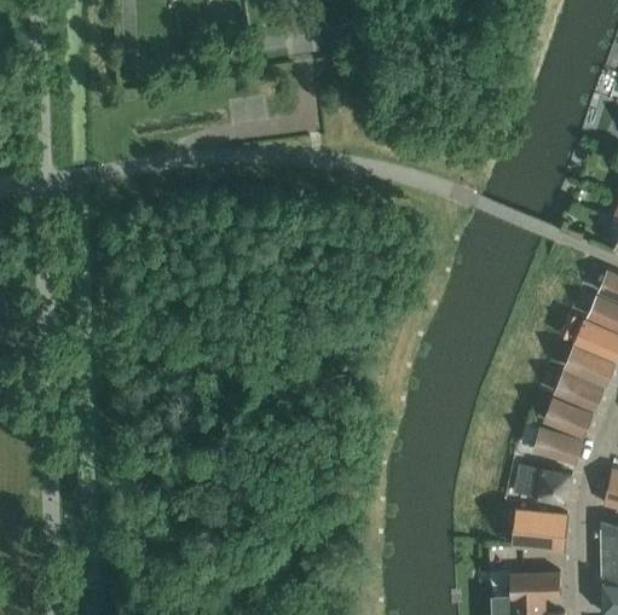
[(617,276),(606,271),(598,291),(617,301),(617,276)]
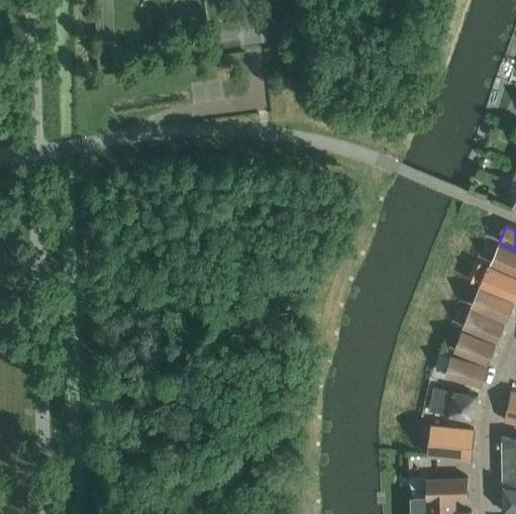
[(515,255),(497,247),(490,266),(515,277),(515,255)]
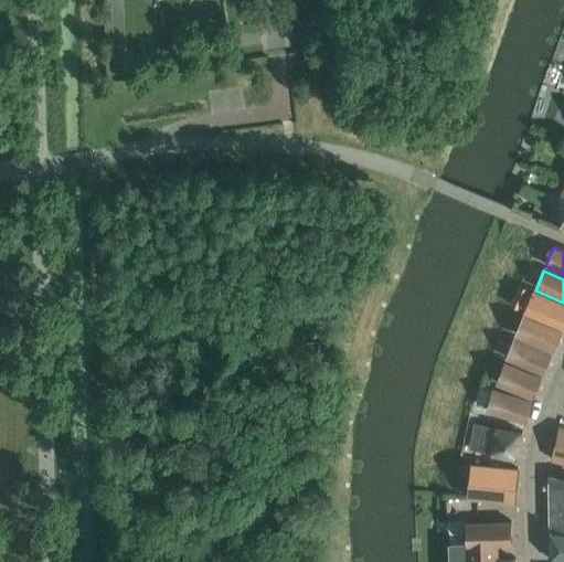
[(563,321),(563,307),(533,294),(524,314),(561,329),(563,321)]
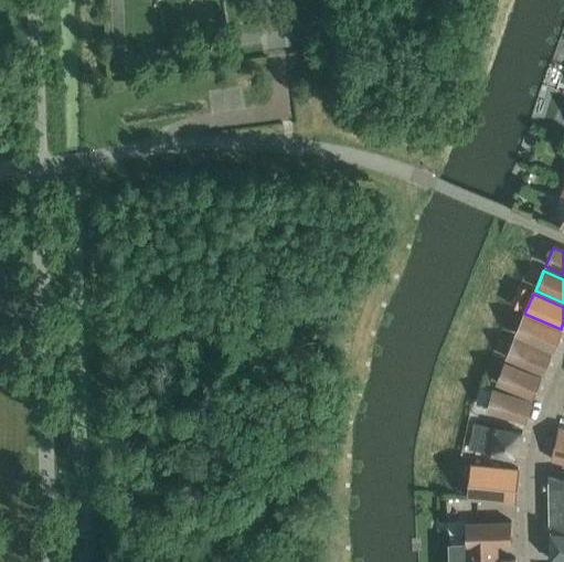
[(560,332),(523,317),(514,336),(551,352),(560,332)]
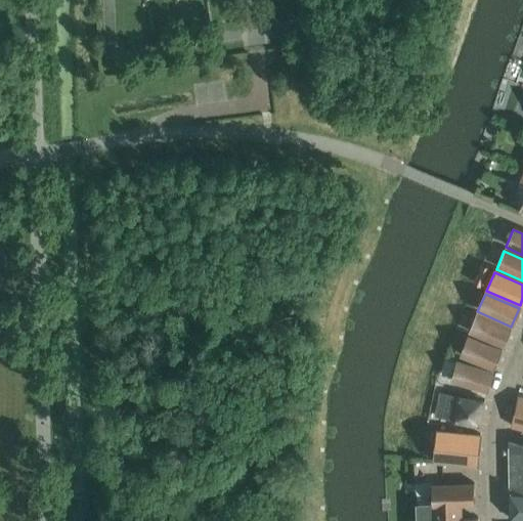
[(510,330),(476,315),(468,333),(502,348),(510,330)]
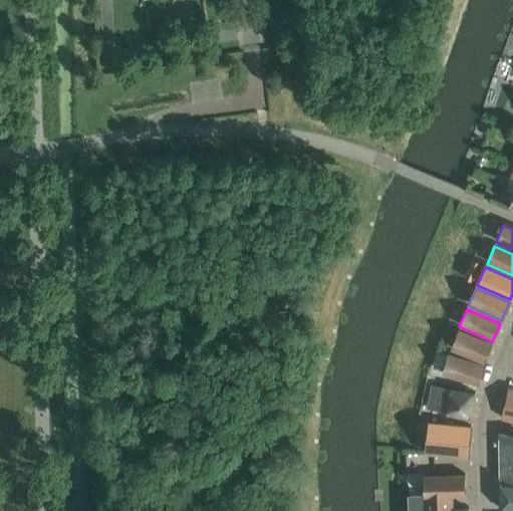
[(490,345),(457,331),(450,349),(483,362),(490,345)]
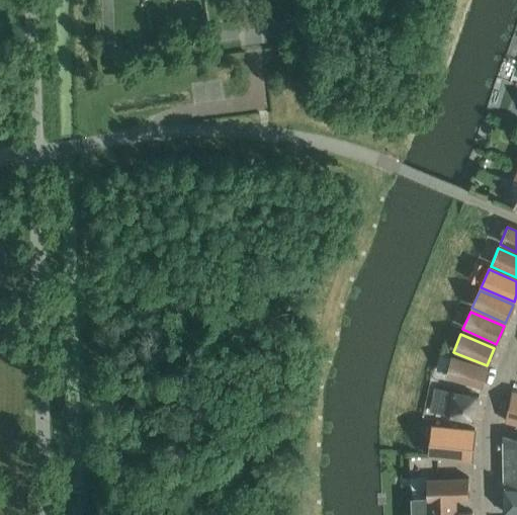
[(486,369),(451,358),(445,376),(480,388),(486,369)]
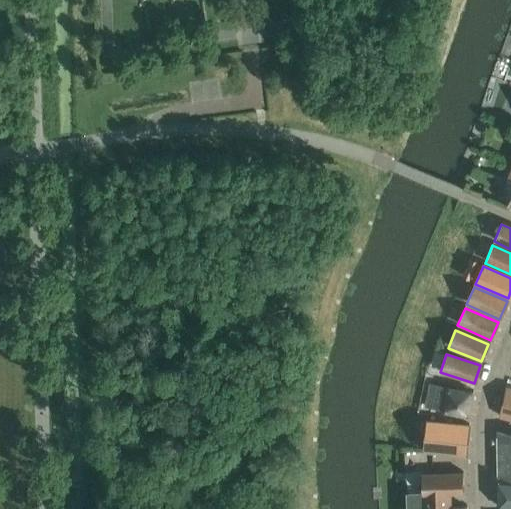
[(472,391),(428,383),(424,408),(468,416),(472,391)]
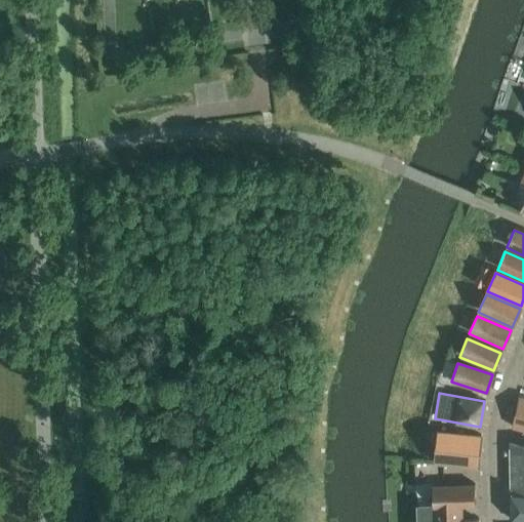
[(523,431),(523,399),(517,398),(510,428),(523,431)]
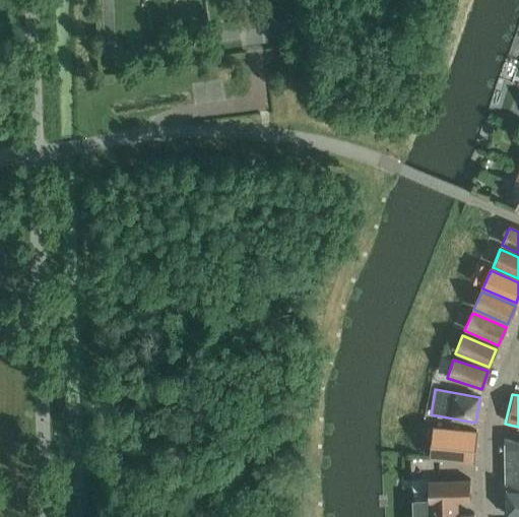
[(432,429),(429,460),(439,460),(473,463),(475,433),(432,429)]
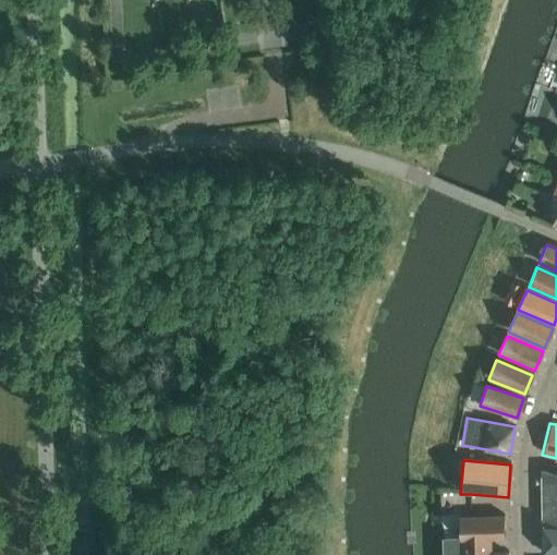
[(556,471),(541,469),(541,478),(543,520),(556,521),(556,471)]
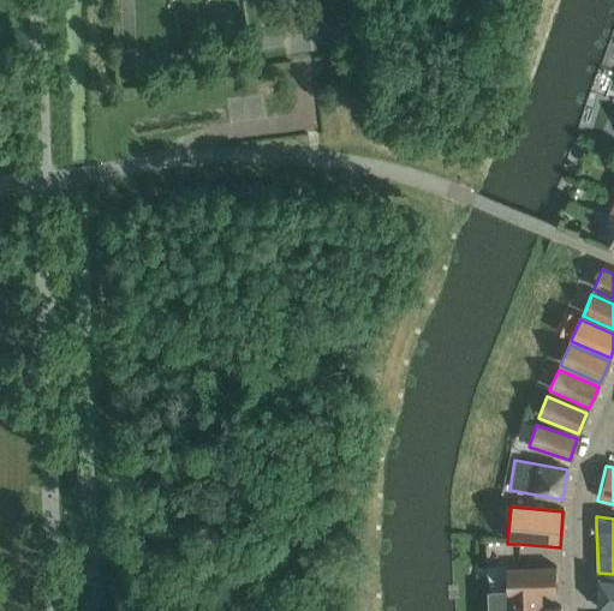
[(555,569),(506,570),(507,593),(507,610),(560,610),(541,610),(541,593),(555,593),(555,569)]
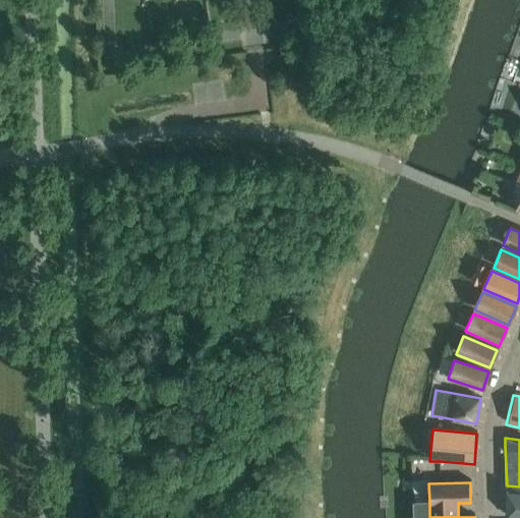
[(519,486),(507,485),(507,517),(519,517),(519,486)]
